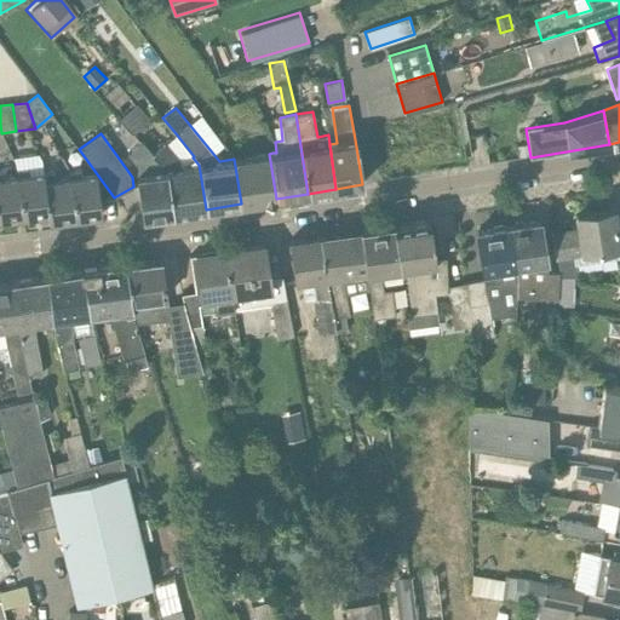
[(173,214),(206,210),(199,165),(193,158),(194,156),(176,133),(165,143),(153,153),(151,155),(165,171),(173,214)]
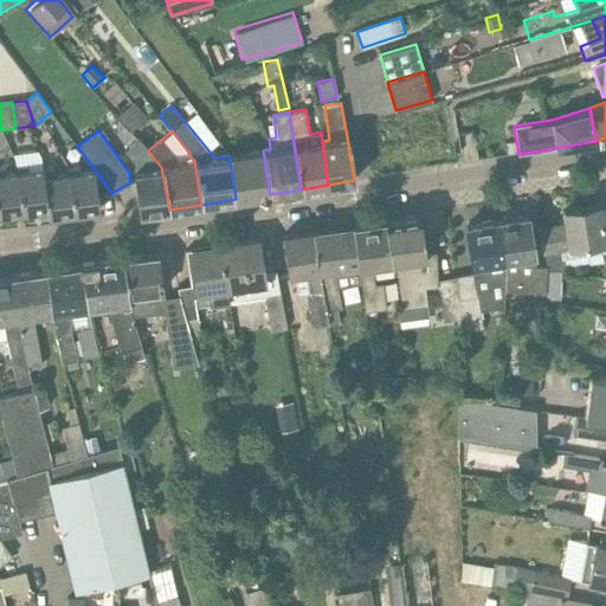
[(140,213),(169,210),(161,167),(148,152),(149,149),(139,137),(124,149),(141,169),(133,171),(140,213)]
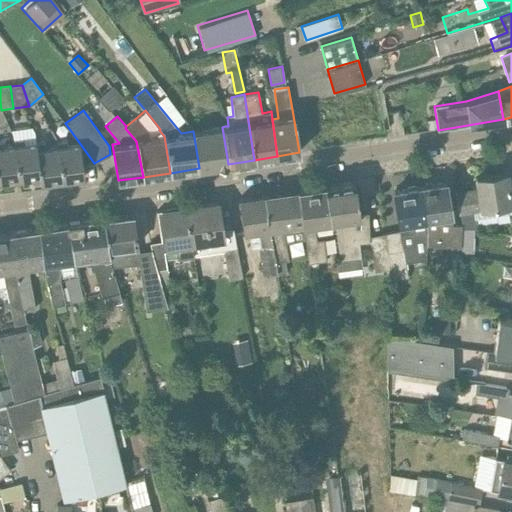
[(228,164),(222,127),(225,126),(224,125),(194,130),(194,131),(193,131),(199,168),(228,164)]
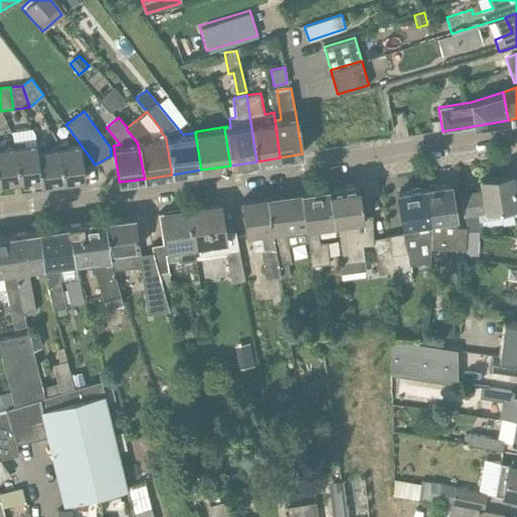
[(33,186),(41,185),(36,144),(37,144),(36,143),(24,144),(23,140),(13,141),(14,146),(13,146),(18,181),(32,179),(33,186)]
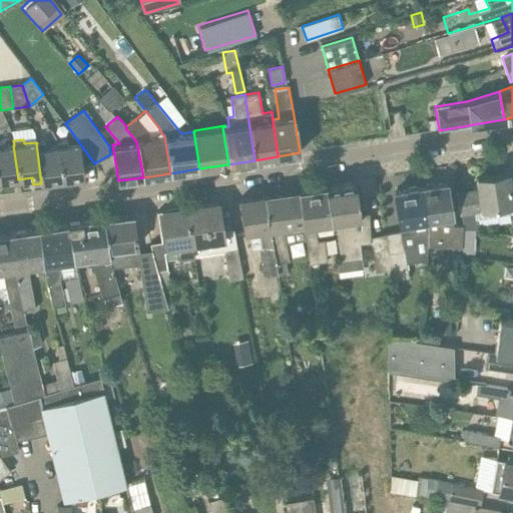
[(57,141),(57,143),(57,146),(58,146),(63,180),(84,177),(80,143),(68,145),(67,140),(57,141)]
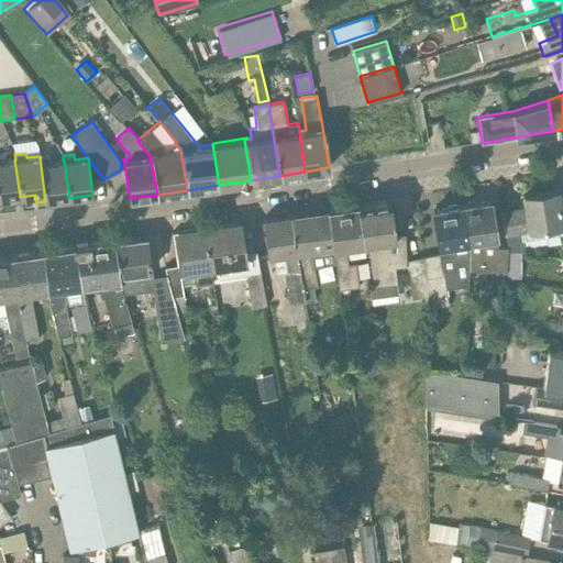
[(0,199),(20,197),(14,159),(2,161),(2,156),(0,155),(0,199)]
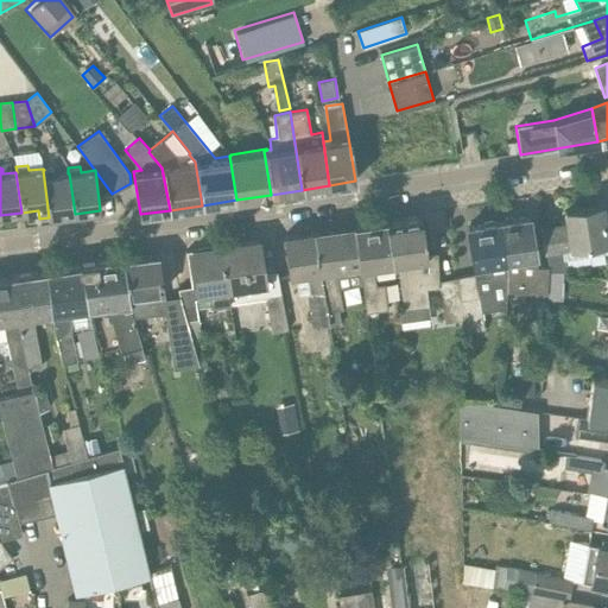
[(43,170),(49,217),(75,214),(69,173),(68,173),(55,175),(55,169),(44,170),(43,170)]
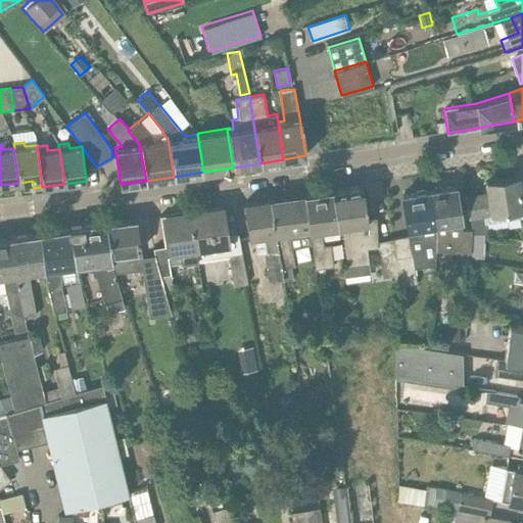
[(484,216),(522,208),(517,176),(486,181),(488,193),(466,196),(472,232),(488,234),(484,216)]
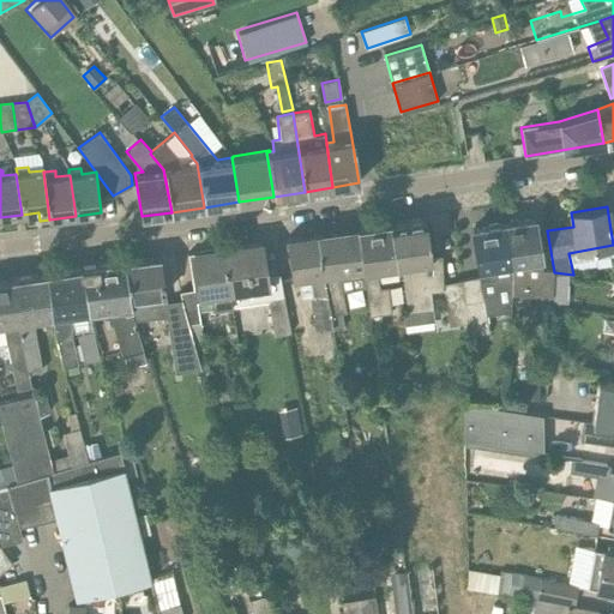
[(440,254),(432,256),(426,217),(390,223),(396,266),(401,265),(407,311),(403,312),(404,325),(434,320),(431,290),(443,289),(449,325),(468,323),(462,282),(462,280),(443,283),(440,254)]
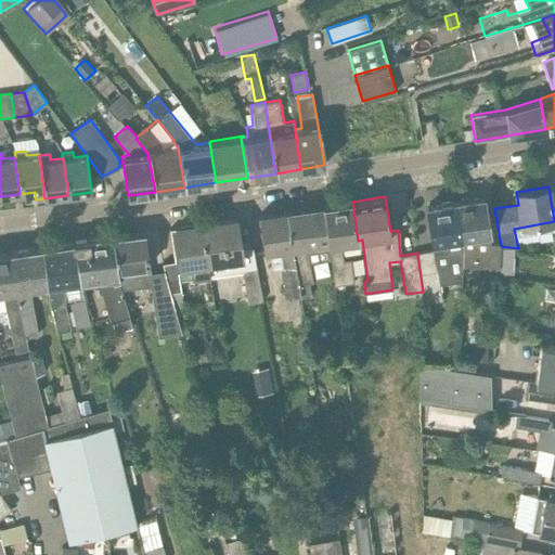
[(500,243),(491,243),(483,197),(454,203),(464,253),(463,266),(499,267),(500,243)]
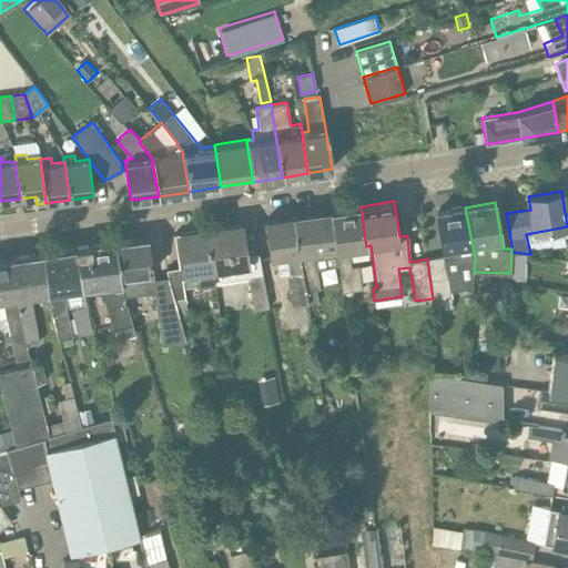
[(352,265),(348,249),(366,246),(361,206),(331,211),(336,250),(342,292),(362,288),(359,265),(352,265)]
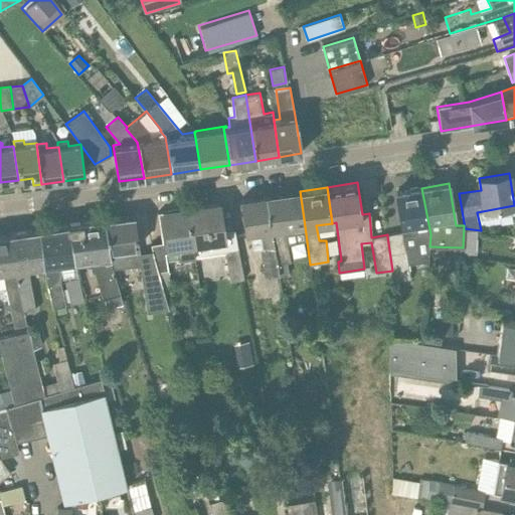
[(428,246),(430,246),(431,234),(421,188),(396,192),(402,231),(387,234),(387,236),(392,271),(394,282),(410,279),(407,264),(427,262),(428,246)]
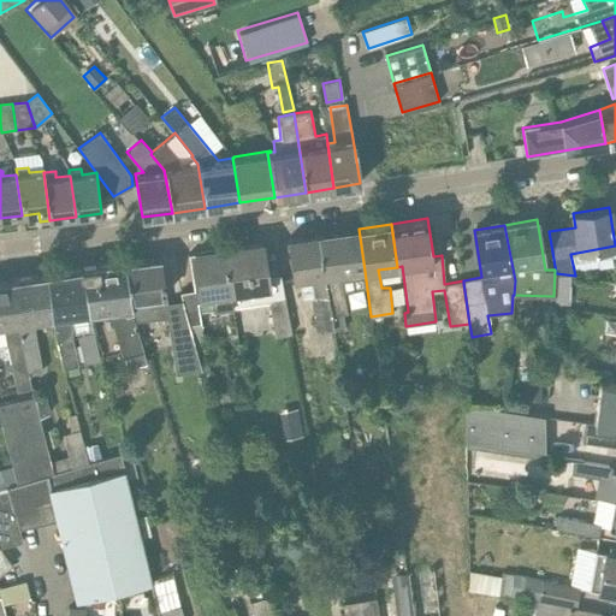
[(367,288),(365,271),(359,229),(318,235),(333,329),(335,329),(332,315),(348,313),(344,291),(367,288)]
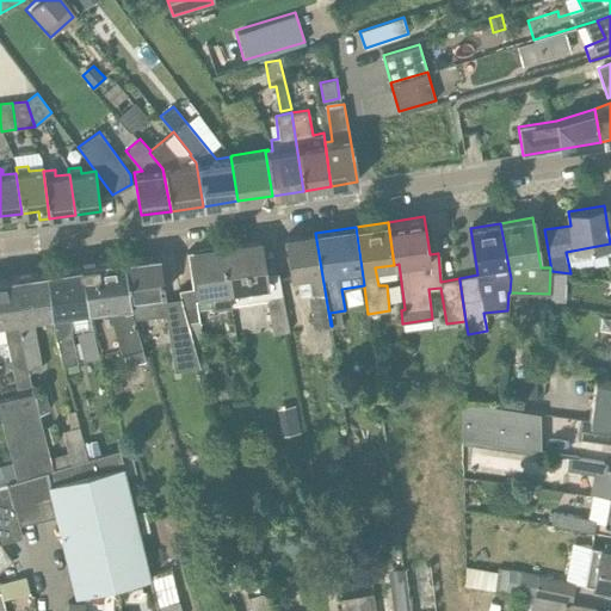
[(313,328),(331,326),(315,233),(284,238),(290,278),(308,276),(310,294),(308,295),(313,328)]
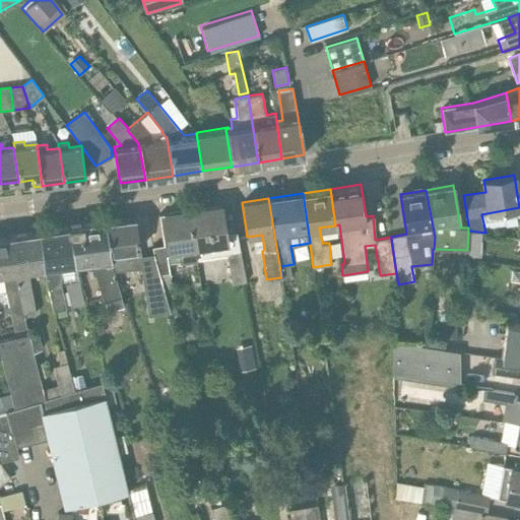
[(195,249),(226,244),(220,205),(189,210),(195,249)]
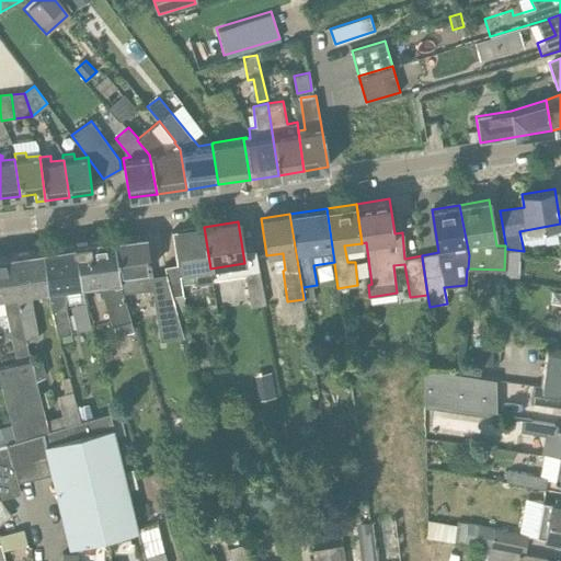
[(212,279),(210,268),(204,227),(171,231),(176,264),(163,266),(167,276),(176,315),(185,312),(180,275),(195,273),(196,282),(212,279)]
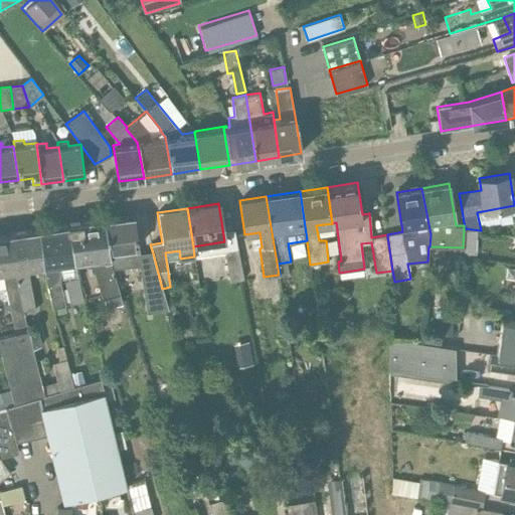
[(139,255),(138,247),(133,216),(104,220),(109,251),(110,251),(111,255),(112,261),(111,261),(114,271),(140,268),(147,315),(168,312),(162,289),(153,253),(139,255)]
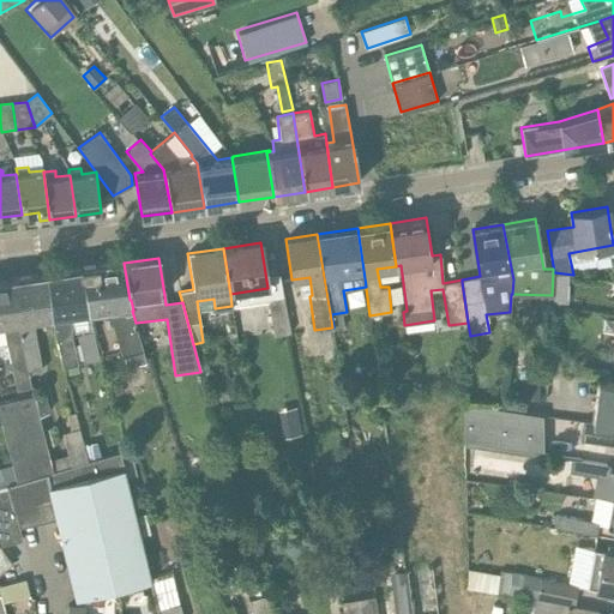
[(127,366),(146,360),(136,323),(132,311),(133,311),(132,305),(131,300),(130,300),(124,263),(79,269),(85,307),(86,312),(91,312),(112,308),(113,313),(109,314),(122,359),(124,357),(127,366)]
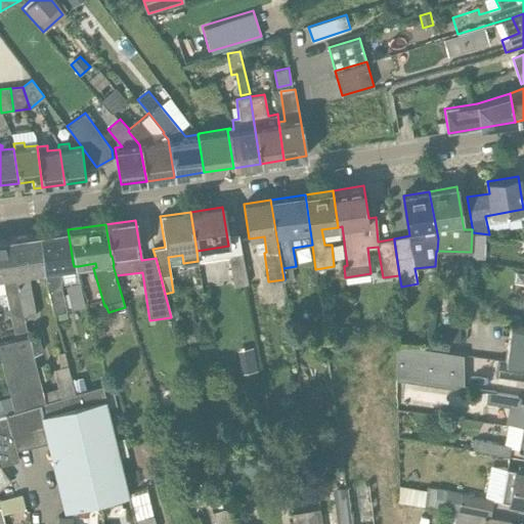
[(78,266),(74,266),(73,262),(68,229),(39,233),(44,270),(45,270),(47,287),(53,313),(67,310),(60,285),(80,280),(78,266)]
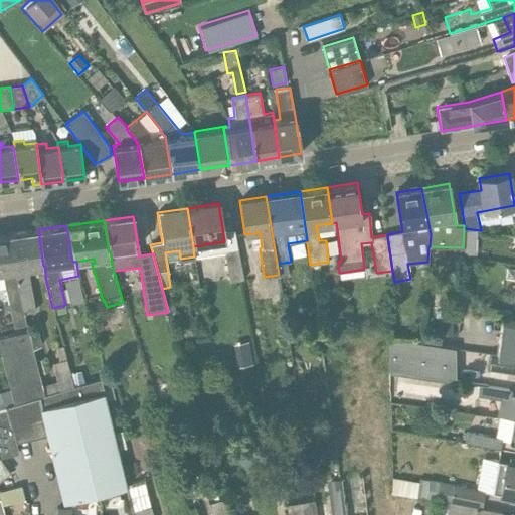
[(11,233),(16,272),(24,313),(26,313),(28,323),(37,321),(28,268),(43,266),(38,229),(11,233)]
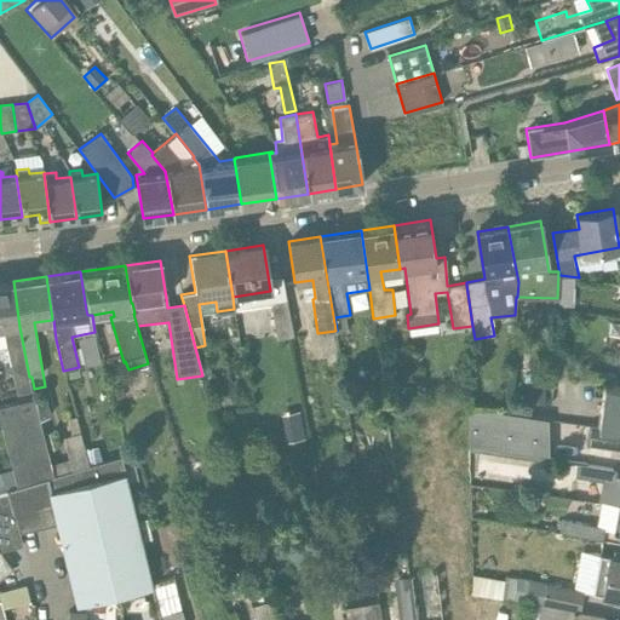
[(561,290),(575,291),(577,279),(561,277),(561,290)]
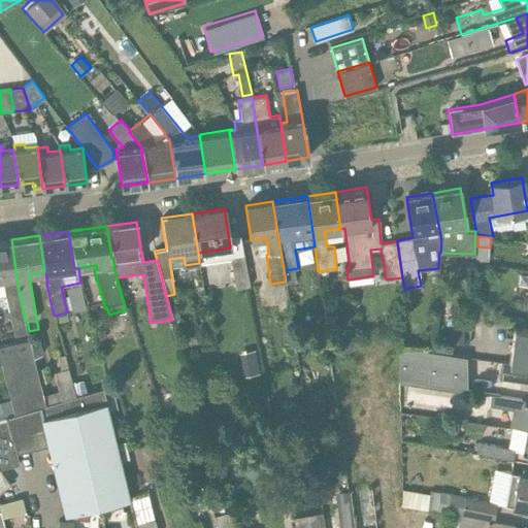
[(14,335),(24,333),(28,333),(25,321),(17,278),(11,239),(0,240),(0,278),(2,278),(14,335)]
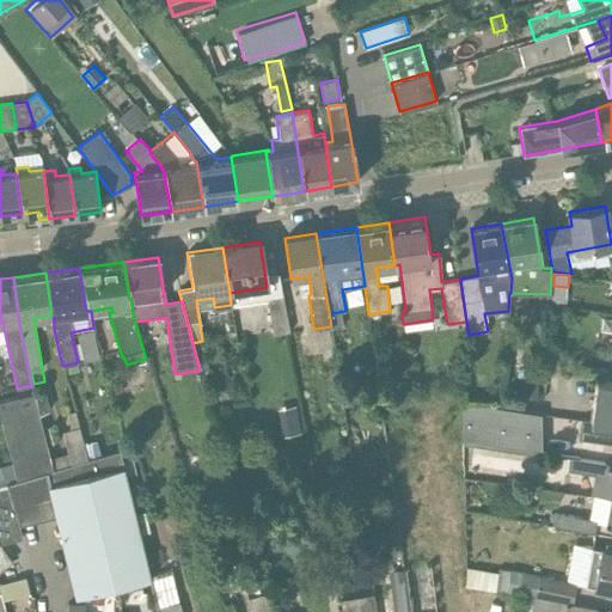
[(267,297),(274,335),(289,332),(282,294),(267,297)]
